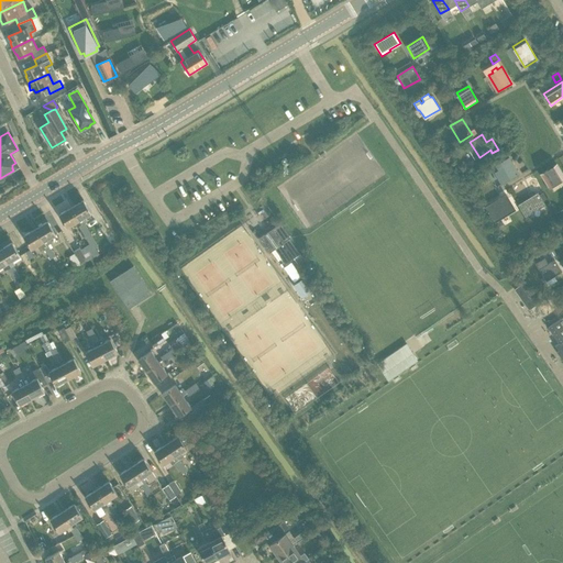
[(498,164),(496,165),(506,181),(518,174),(508,157),(506,158),(505,156),(497,161),(498,164)]
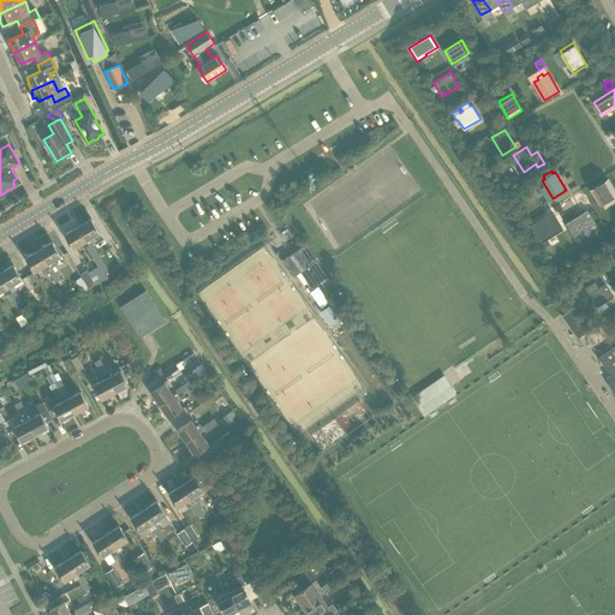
[(590,191),(598,204),(599,206),(614,195),(614,192),(607,180),(590,191)]
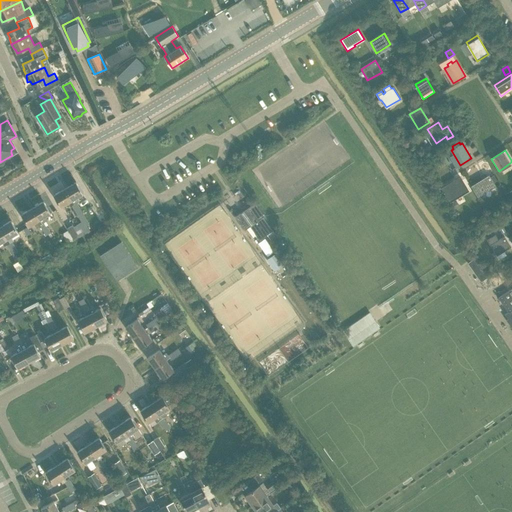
[(489,176),(471,186),(477,197),(496,187),(493,183),(497,181),(493,175),(490,177),(489,176)]
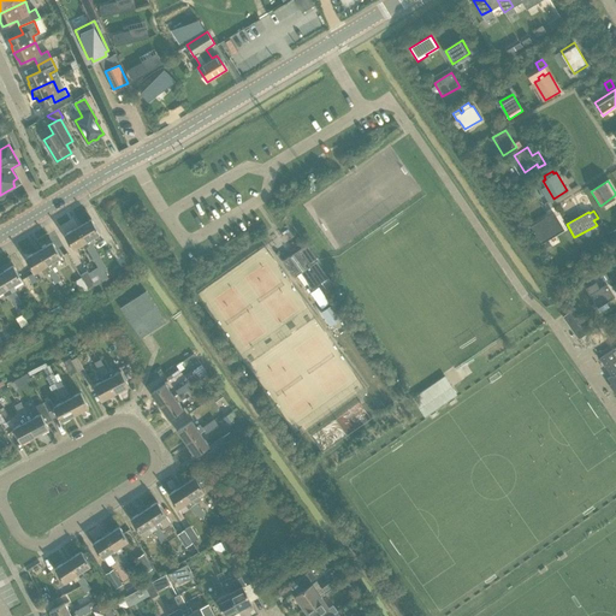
[(532,227),(540,241),(562,227),(554,214),(537,225),(532,227)]
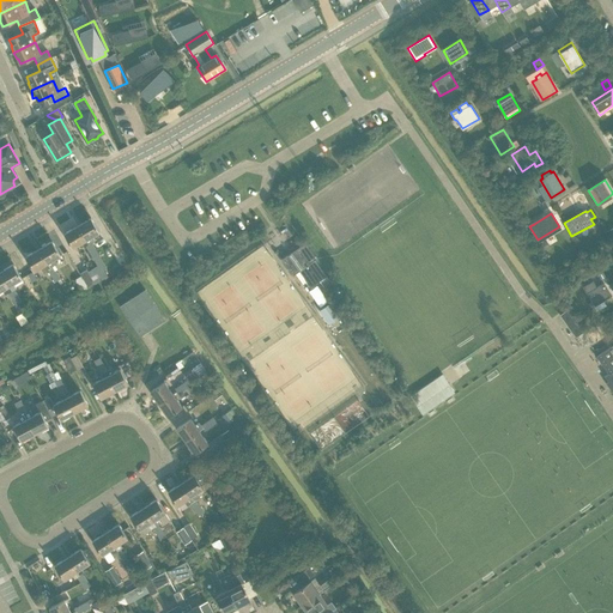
[(99,232),(90,218),(77,226),(86,241),(89,244),(92,243),(96,241),(92,237),(99,232)]
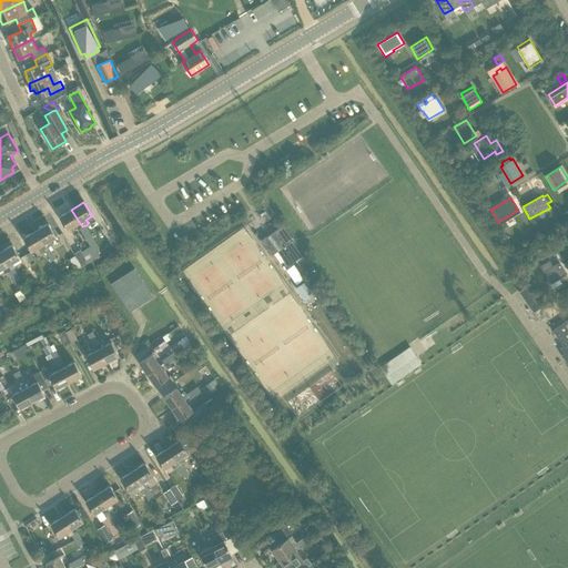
[(68,231),(80,223),(71,210),(60,216),(68,231)]
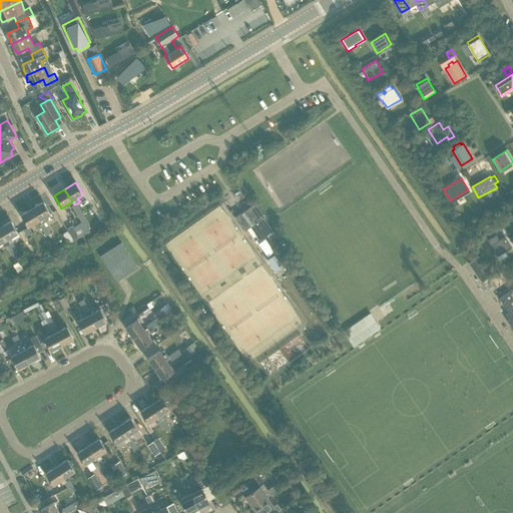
[(452,204),(455,209),(460,206),(457,201),(452,204)]
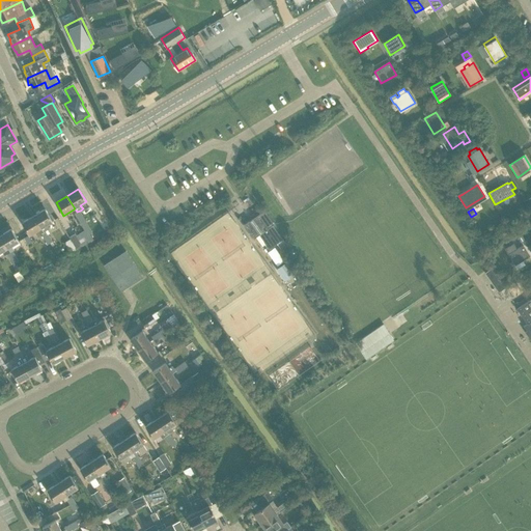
[(52,222),(45,210),(33,216),(44,232),(46,231),(48,230),(49,229),(47,225),(52,222)]
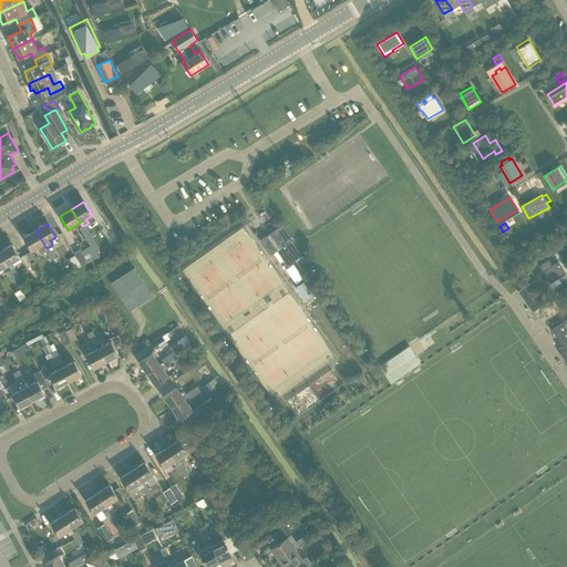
[(85,225),(82,226),(80,228),(83,234),(89,230),(85,225)]
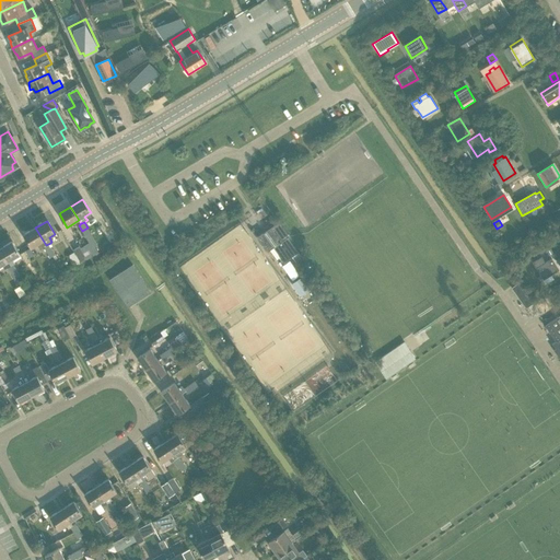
[(273,247),(278,254),(283,263),(292,257),(298,265),(304,260),(288,238),(289,236),(279,222),(258,237),(268,252),(273,247)]
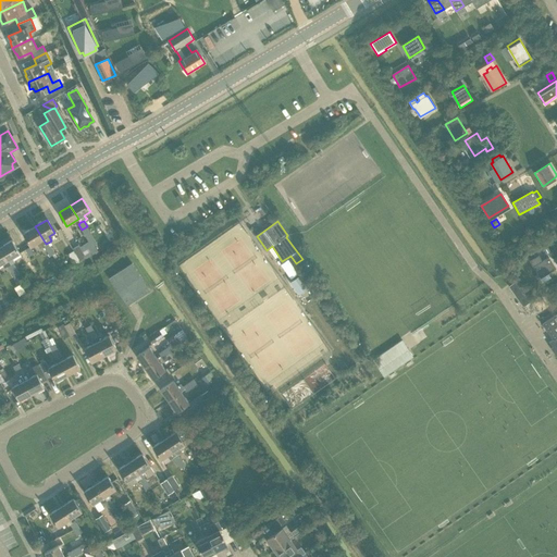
[(40,247),(44,246),(46,244),(35,226),(23,234),(31,247),(37,244),(40,247)]
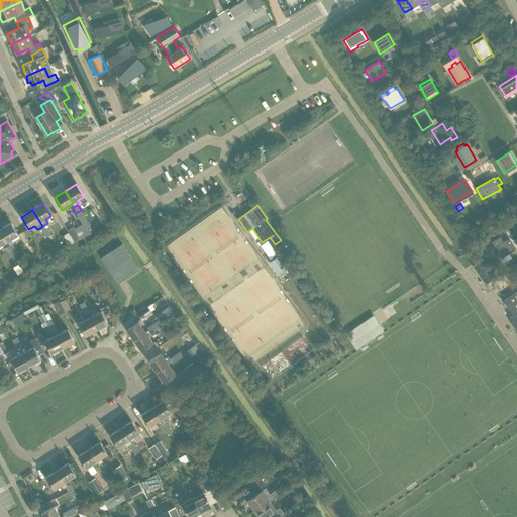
[(81,210),(76,213),(79,219),(84,216),(81,210)]
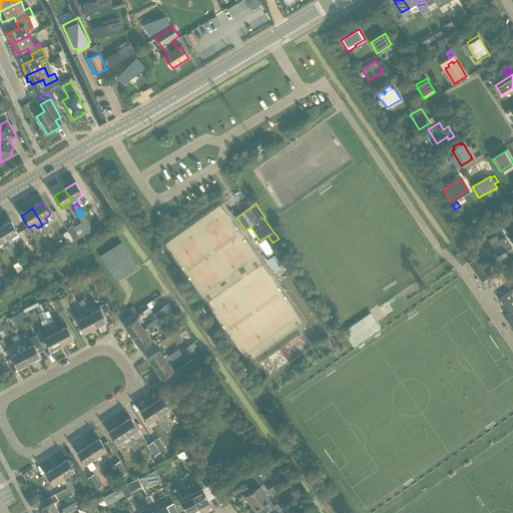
[(83,214),(78,217),(81,222),(88,232),(95,228),(93,225),(90,226),(83,214)]
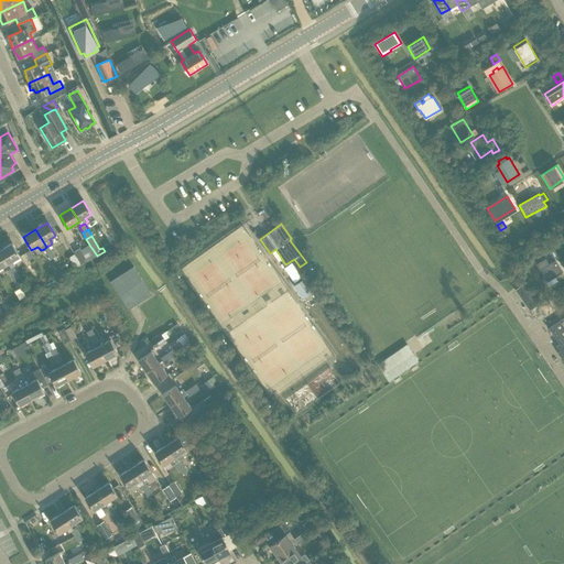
[(20,257),(12,243),(0,250),(3,256),(11,269),(13,267),(15,266),(12,261),(20,257)]
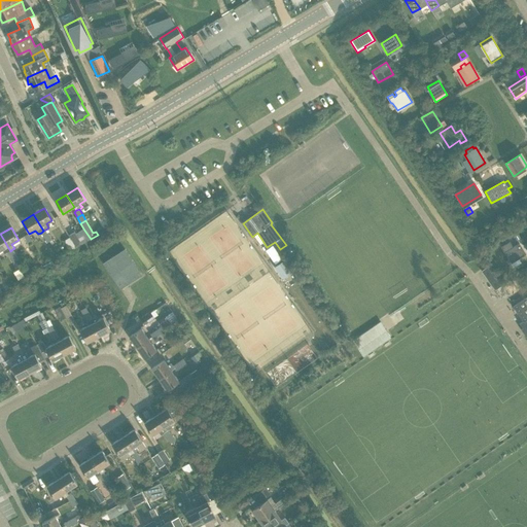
[(91,239),(83,229),(75,234),(74,233),(69,236),(70,237),(76,248),(91,239)]
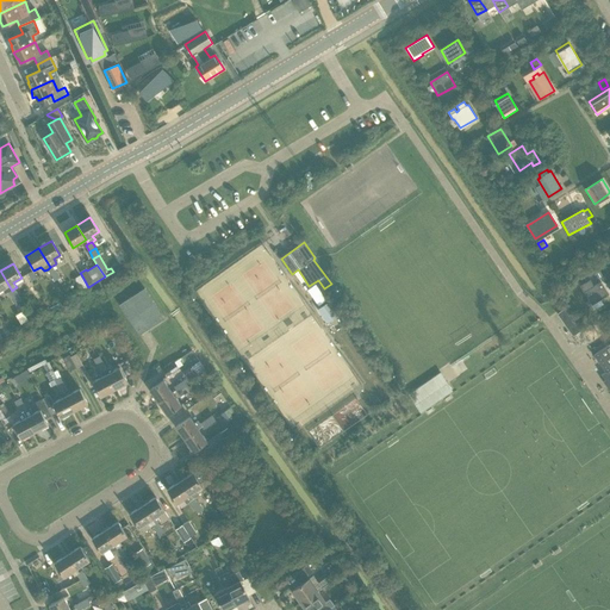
[(12,291),(4,277),(0,271),(0,303),(1,303),(0,299),(0,290),(2,290),(5,294),(8,292),(12,291)]
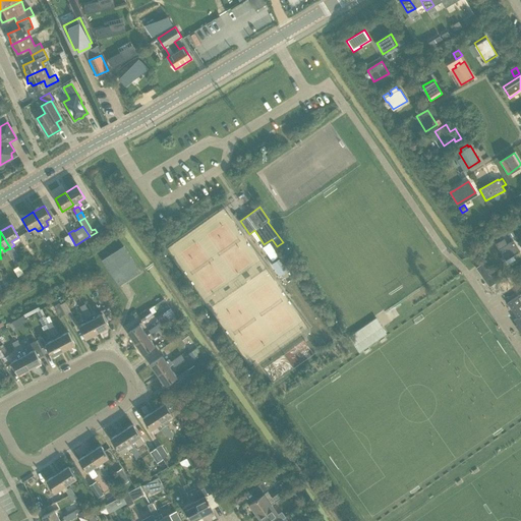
[(23,234),(25,236),(27,240),(32,237),(27,231),(23,234)]
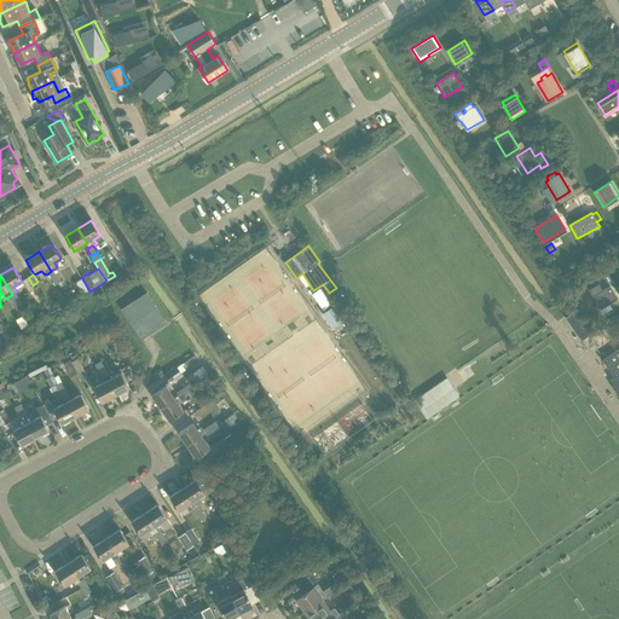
[(90,291),(82,278),(75,283),(82,295),(90,291)]
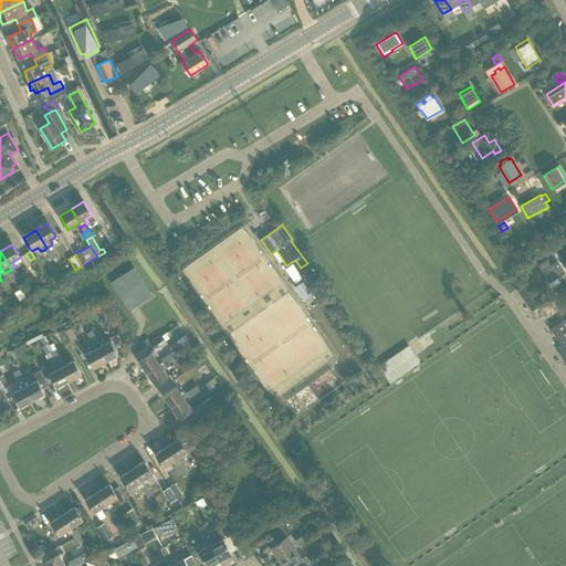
[(547,260),(538,265),(549,283),(565,274),(557,262),(551,265),(547,260)]
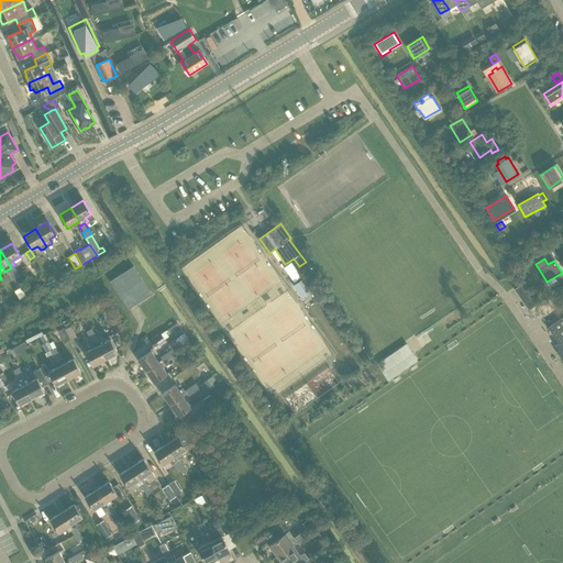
[(13,266),(11,268),(8,269),(11,275),(17,272),(13,266)]
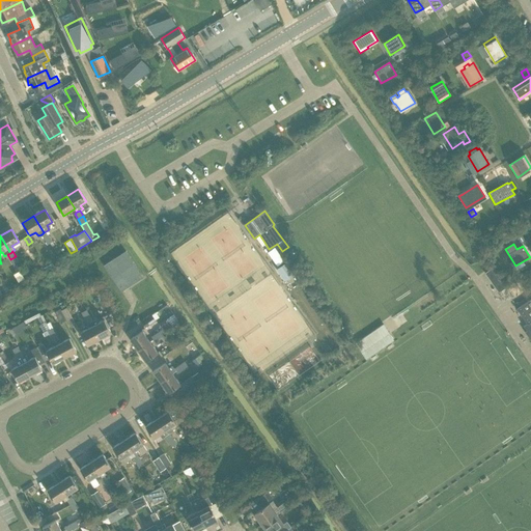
[(121,291),(143,277),(126,251),(104,266),(121,291)]
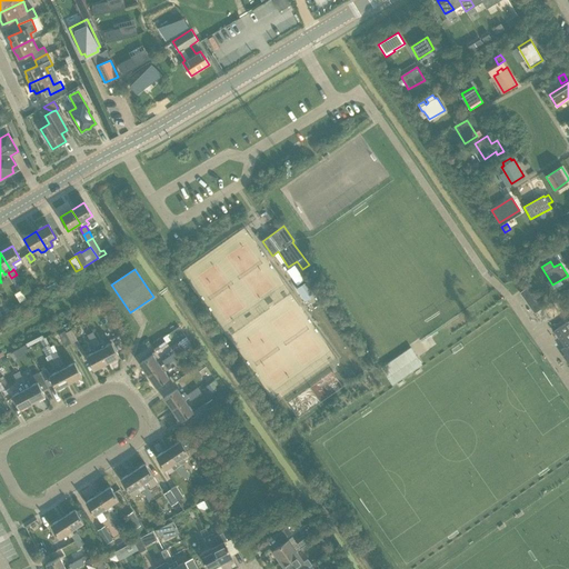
[(303,303),(316,295),(307,281),(295,290),(303,303)]
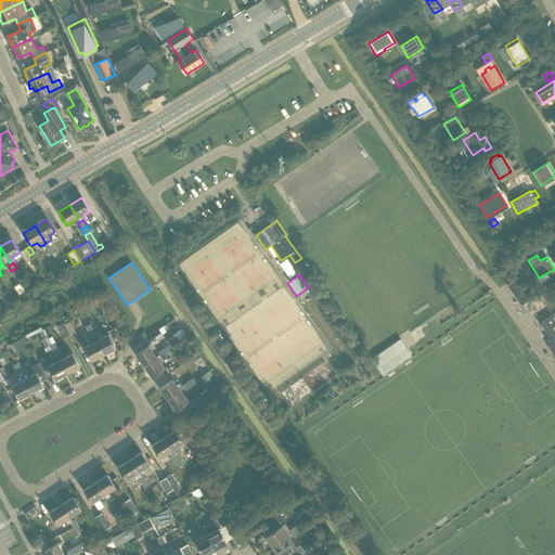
[(513,282),(512,282),(507,285),(521,306),(527,302),(513,282)]
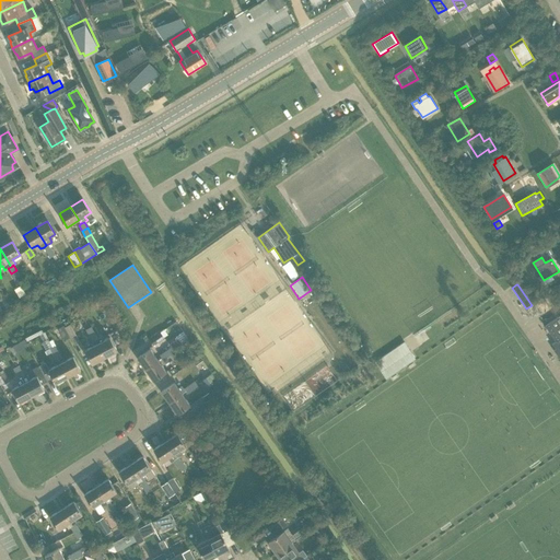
[(559,315),(545,326),(556,341),(552,343),(556,349),(553,350),(559,359),(559,315)]
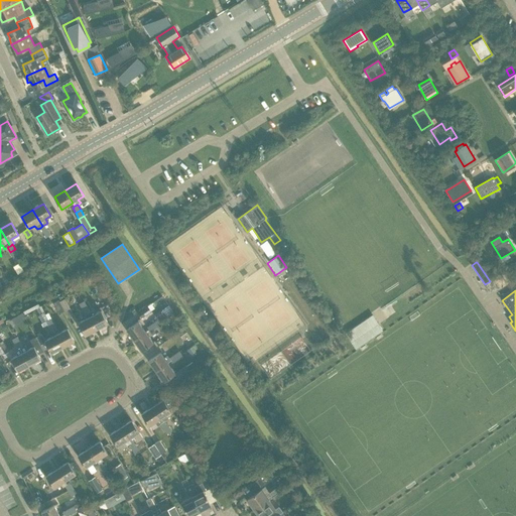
[(65,299),(59,302),(65,311),(70,308),(65,299)]
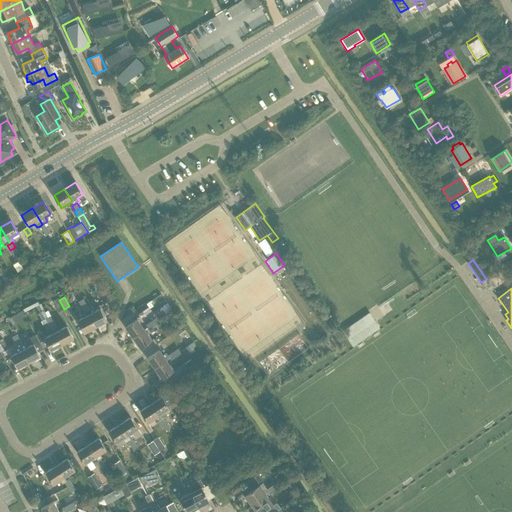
[(58,298),(53,301),(59,312),(64,309),(59,300),(58,298)]
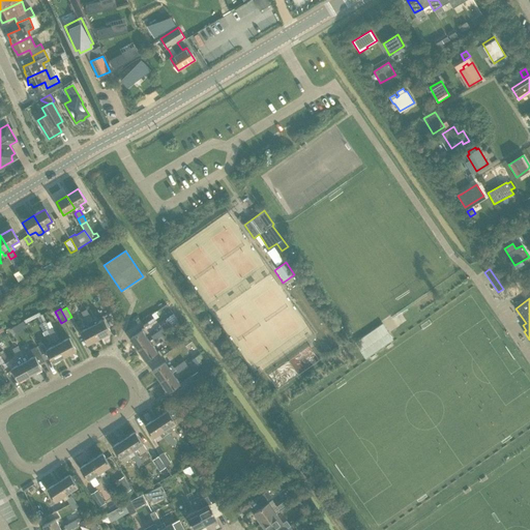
[(90,315),(87,310),(81,312),(85,318),(90,315)]
